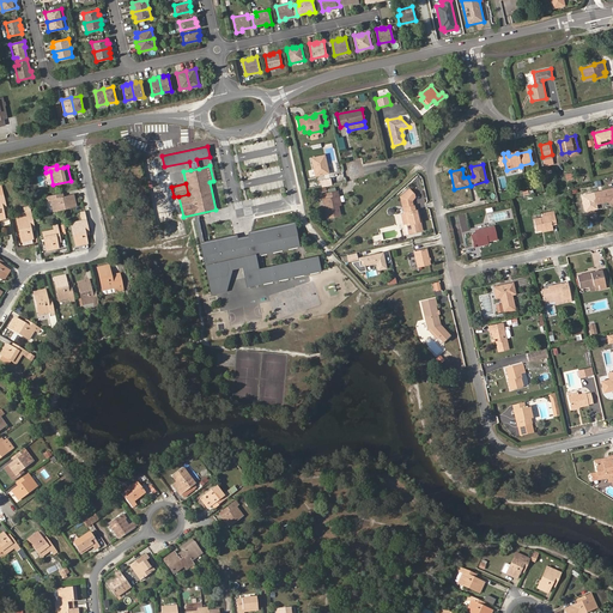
[(414,196),(414,194),(410,188),(400,196),(412,200),(414,196)]
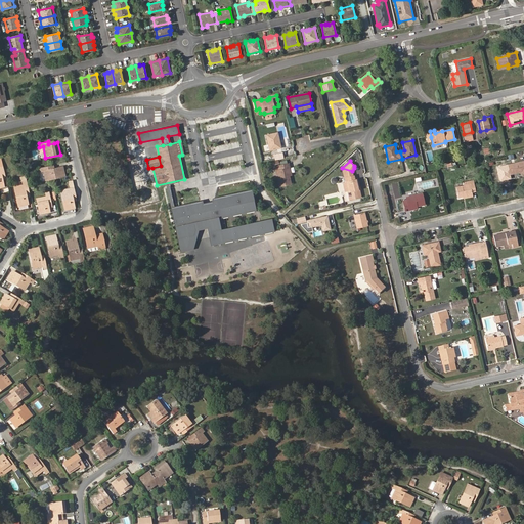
[(523,174),(523,161),(507,165),(509,174),(522,172),(522,175),(523,174)]
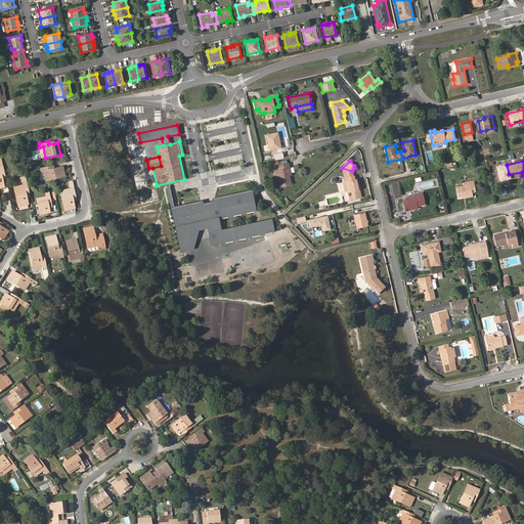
[(291,183),(289,175),(288,168),(290,168),(289,163),(274,166),(275,170),(276,170),(279,186),(291,183)]
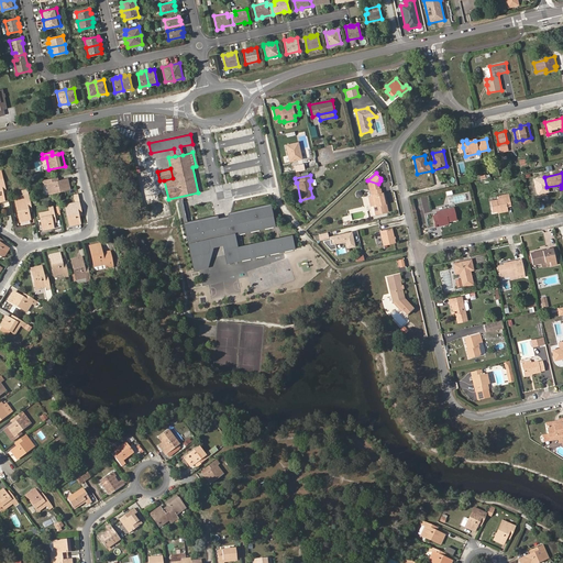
[(69,189),(67,178),(58,180),(55,181),(54,177),(42,180),(43,185),(47,184),(50,194),(69,189)]
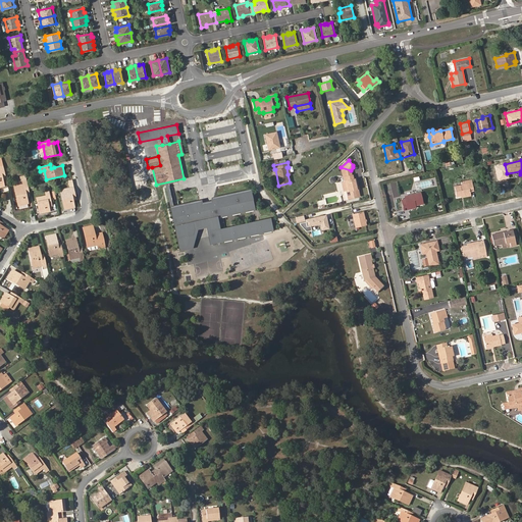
[(352,175),(351,170),(341,167),(344,176),(352,175)]
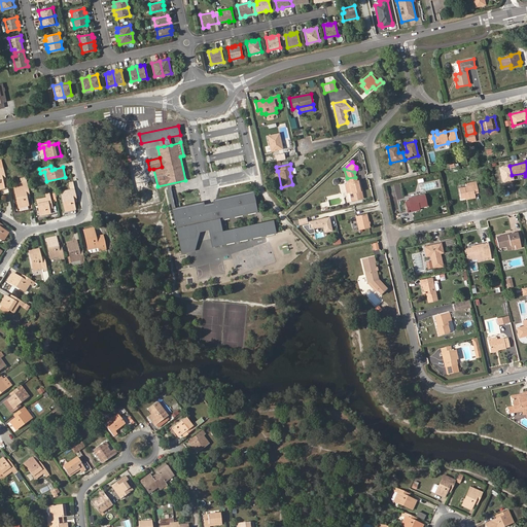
[(28,186),(26,177),(21,178),(22,182),(23,182),(24,185),(14,188),(19,207),(29,205),(27,198),(26,195),(30,194),(29,190),(28,186)]
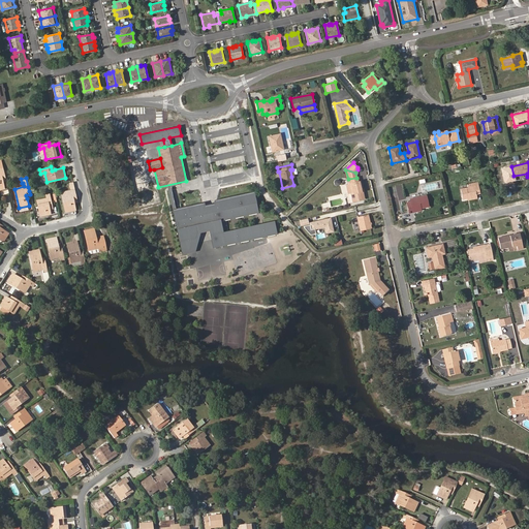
[(365,198),(361,181),(358,182),(356,178),(348,179),(349,184),(347,185),(348,193),(351,192),(352,201),(365,198)]
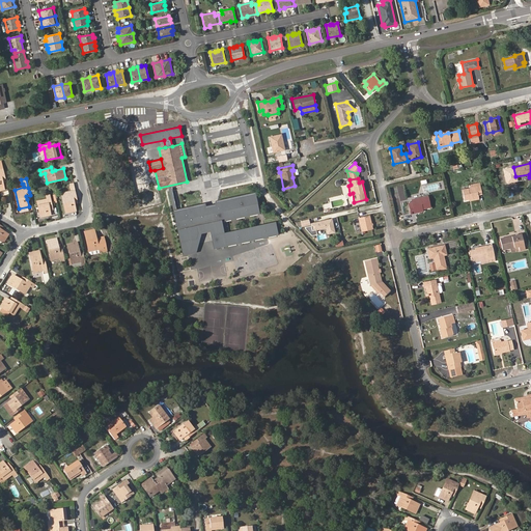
[(75,203),(73,193),(76,193),(74,183),(70,184),(71,191),(61,193),(66,213),(76,211),(75,203)]
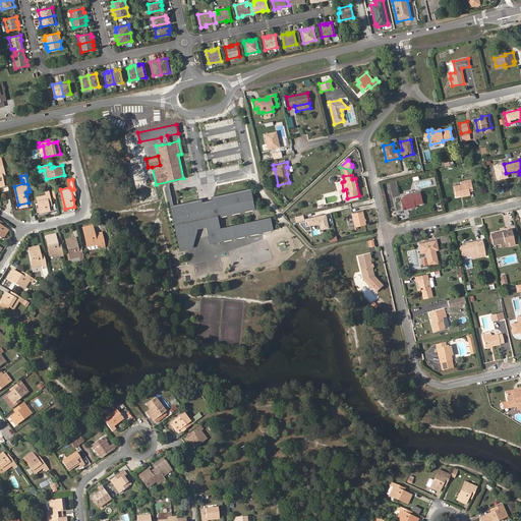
[(473,190),(470,179),(461,181),(461,184),(454,186),(456,196),(460,195),(469,193),(469,191),(473,190)]
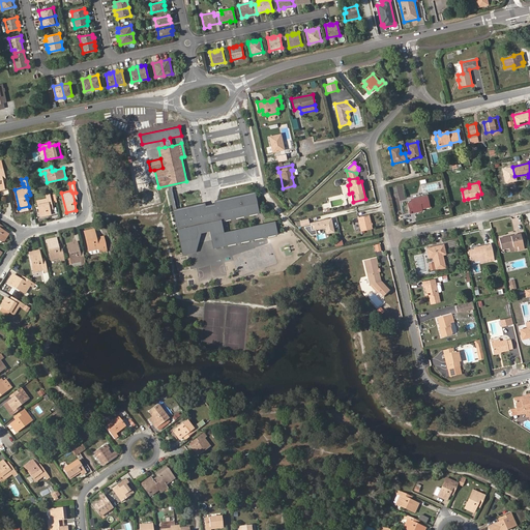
[(421,184),(422,192),(439,190),(439,183),(421,184)]
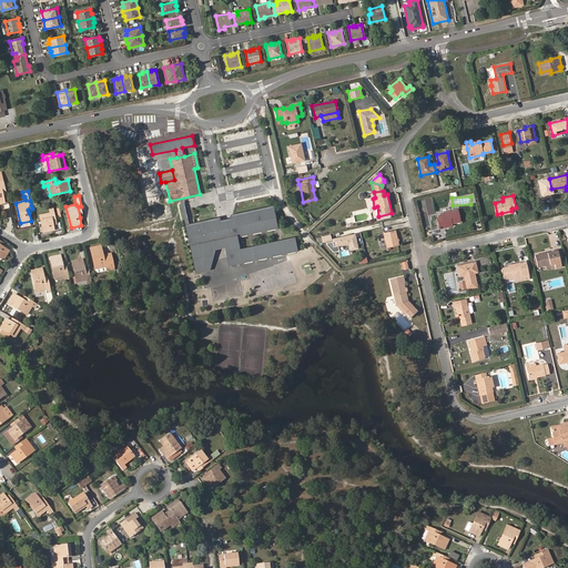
[(221,216),(186,224),(198,273),(211,271),(216,250),(226,247),(231,265),(300,252),(297,237),(241,250),(239,237),(280,227),(274,205),(232,214),(232,219),(222,221),(221,216)]
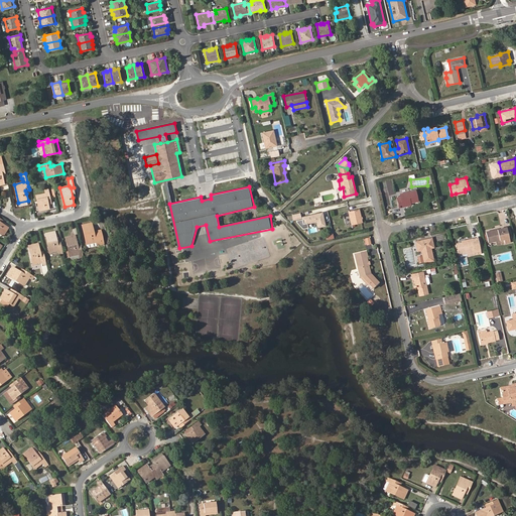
[(48,204),(47,199),(50,198),(48,188),(44,189),(45,194),(36,196),(39,211),(49,209),(48,204)]
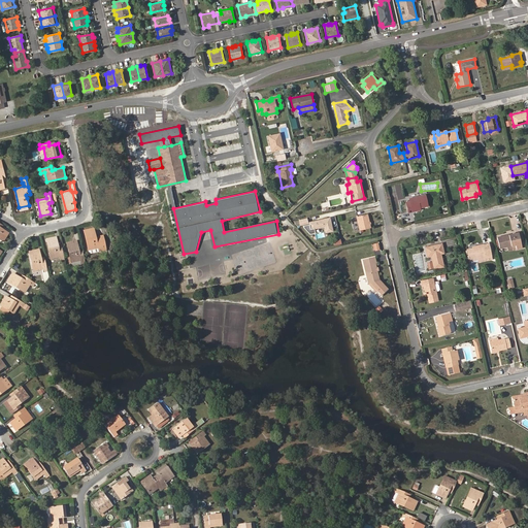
[(428,206),(425,195),(409,198),(409,201),(406,202),(408,212),(413,211),(413,209),(420,207),(428,206)]
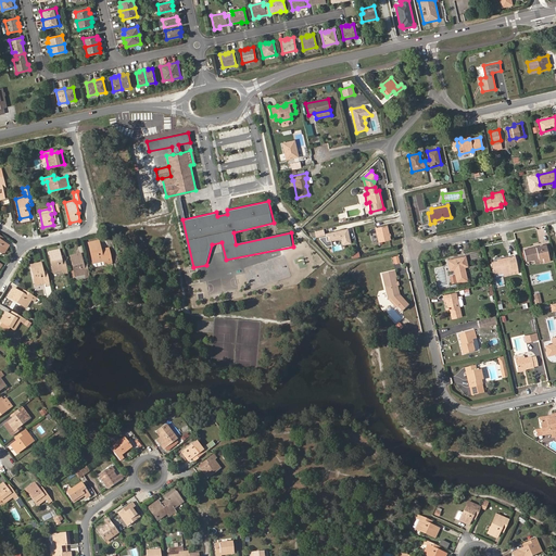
[(390,240),(387,225),(376,227),(379,242),(390,240)]
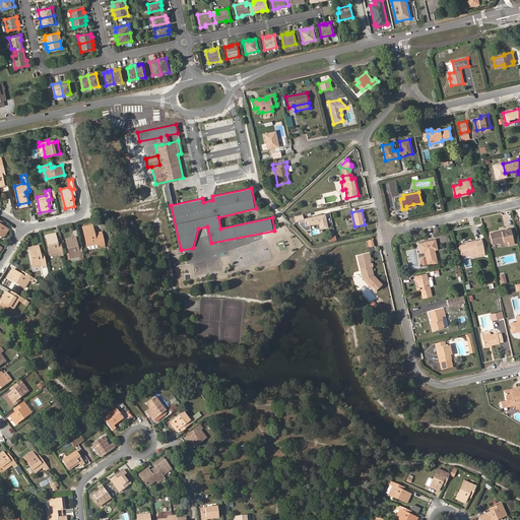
[(327,221),(325,213),(304,218),(305,220),(306,226),(310,225),(319,223),(320,230),(328,228),(327,221)]
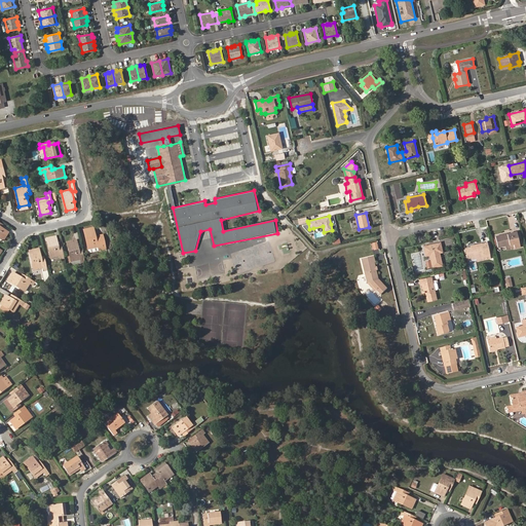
[(296,225),(299,224),(299,225),(302,225),(307,224),(306,217),(298,219),(295,220),(294,220),(294,223),(296,223),(296,225)]
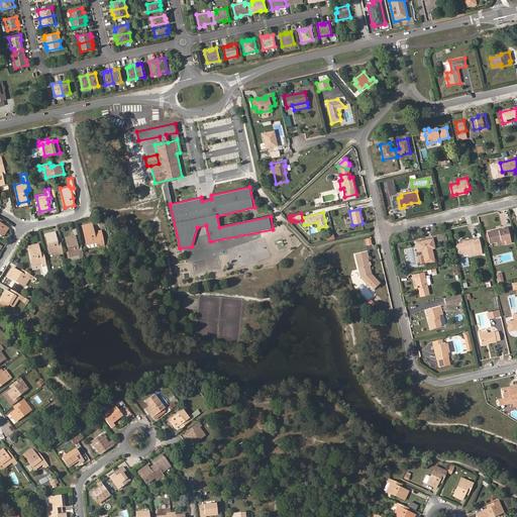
[(309,228),(308,224),(304,225),(303,219),(302,220),(297,221),(298,222),(303,229),(309,228)]
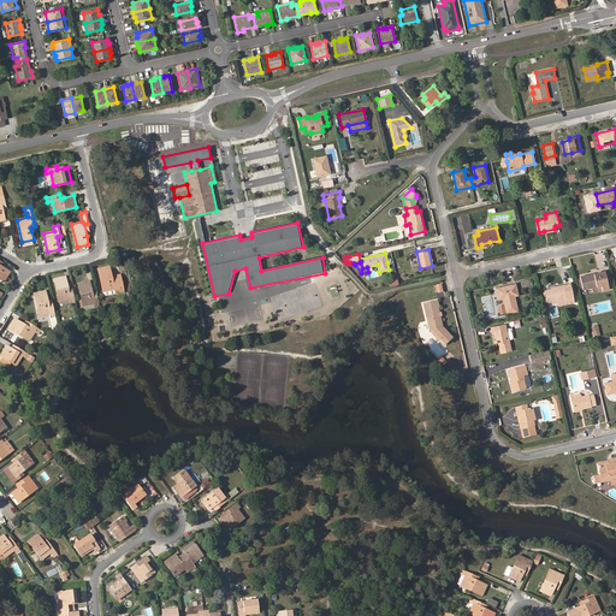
[(0,279),(4,282),(10,272),(3,267),(0,265),(0,279)]
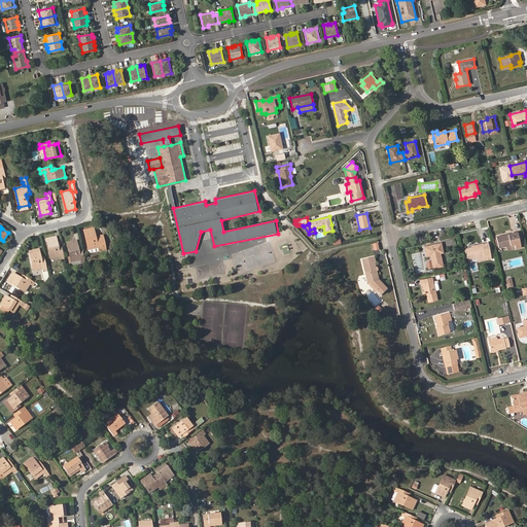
[(102,250),(100,239),(96,240),(96,237),(94,229),(83,231),(88,249),(89,252),(90,253),(102,250)]
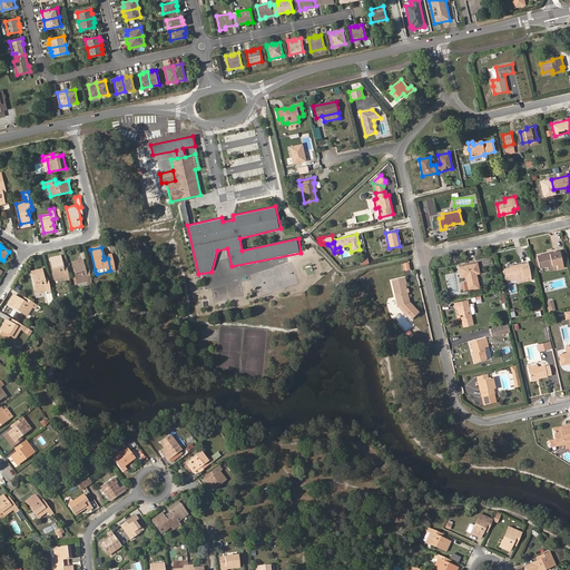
[(563,267),(560,251),(537,256),(540,268),(548,266),(557,264),(558,268),(563,267)]
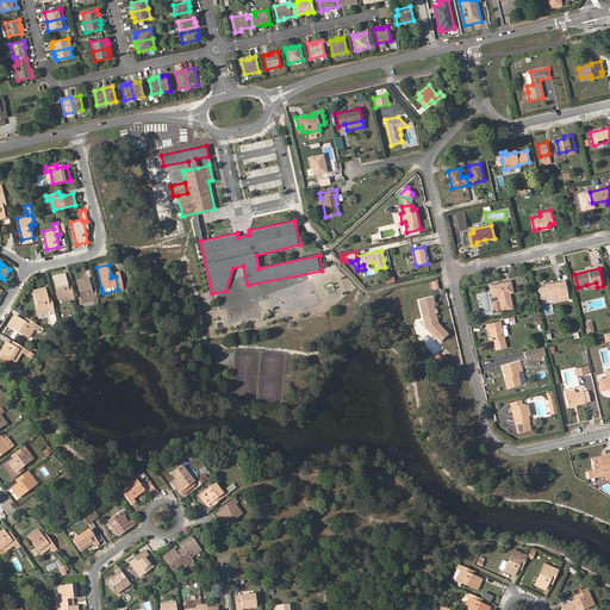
[(75,300),(72,287),(68,287),(67,284),(64,274),(54,277),(58,299),(69,297),(70,302),(75,300)]
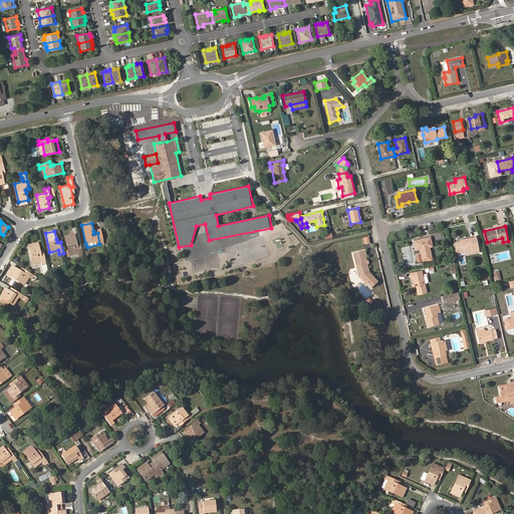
[(82,256),(80,245),(77,246),(76,243),(74,235),(65,237),(70,259),(79,257),(82,256)]
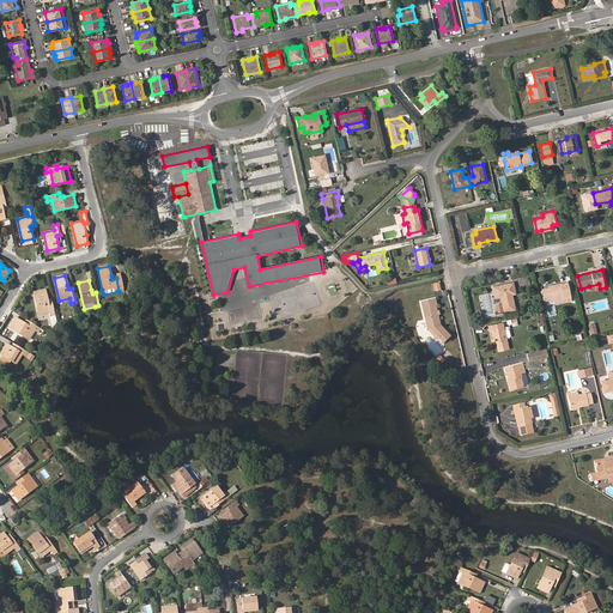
[(515,310),(513,295),(516,293),(513,283),(495,287),(497,298),(501,297),(504,313),(515,310)]
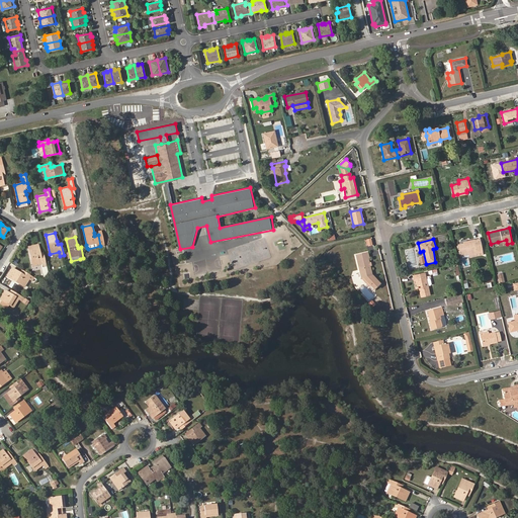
[(483,253),(479,239),(470,241),(470,242),(458,245),(460,256),(469,254),(478,252),(478,254),(483,253)]
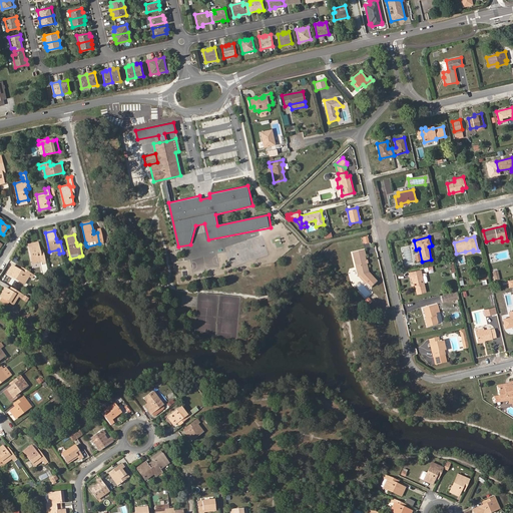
[(274,239),(277,247),(284,245),(281,237),(274,239)]
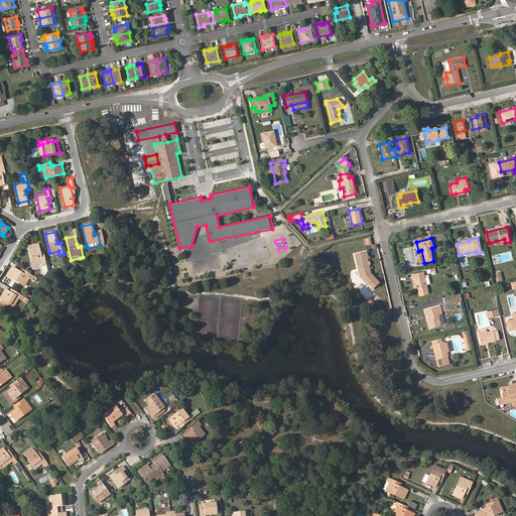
[(46,266),(44,255),(40,256),(40,252),(38,244),(28,246),(32,265),(41,263),(42,267),(46,266)]
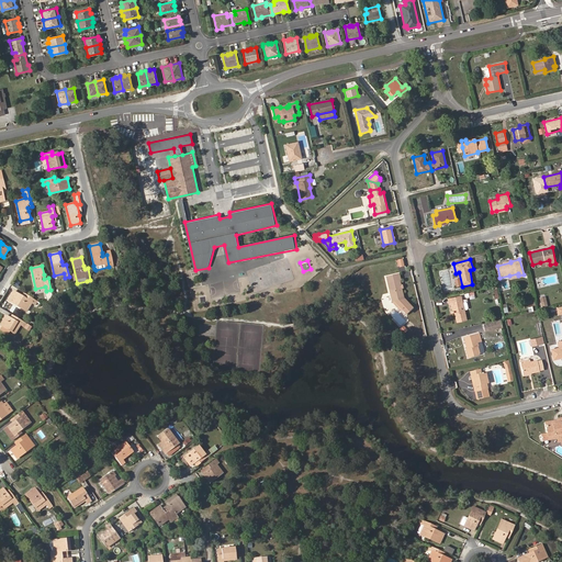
[(401,285),(400,280),(401,280),(398,273),(386,277),(392,302),(394,302),(405,314),(412,308),(404,300),(402,289),(401,285)]
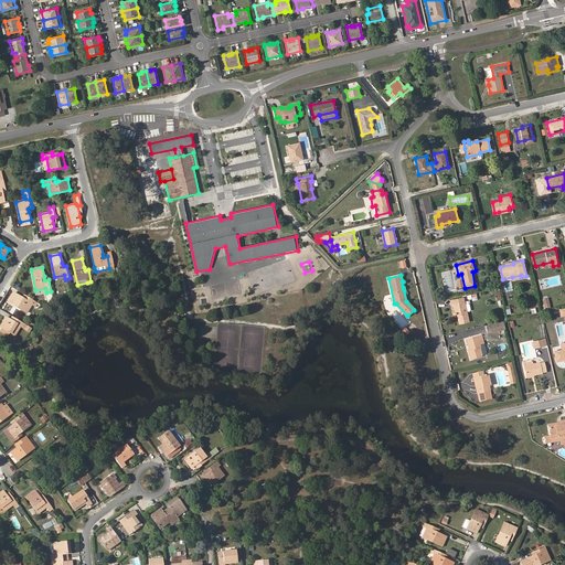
[(35,307),(38,302),(28,296),(25,299),(22,298),(14,292),(8,301),(27,313),(32,305),(35,307)]
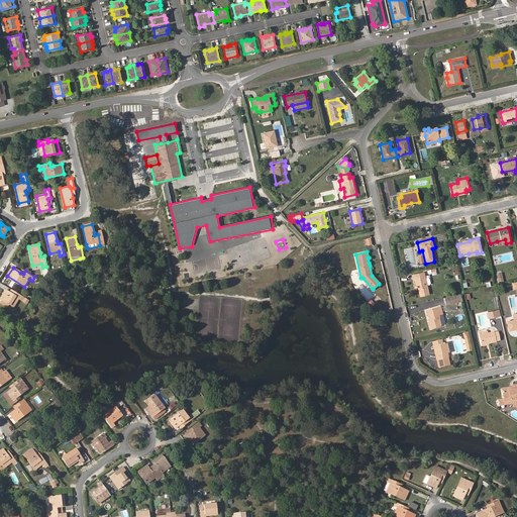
[(429,295),(427,285),(429,285),(430,283),(429,279),(428,278),(425,279),(424,272),(418,274),(419,278),(414,278),(416,288),(418,288),(419,287),(420,290),(419,290),(420,297),(429,295)]
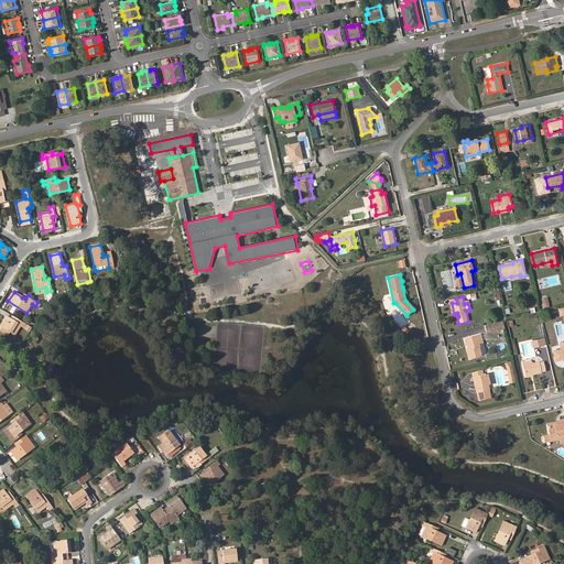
[(407,315),(396,303),(393,303),(405,316),(407,315)]
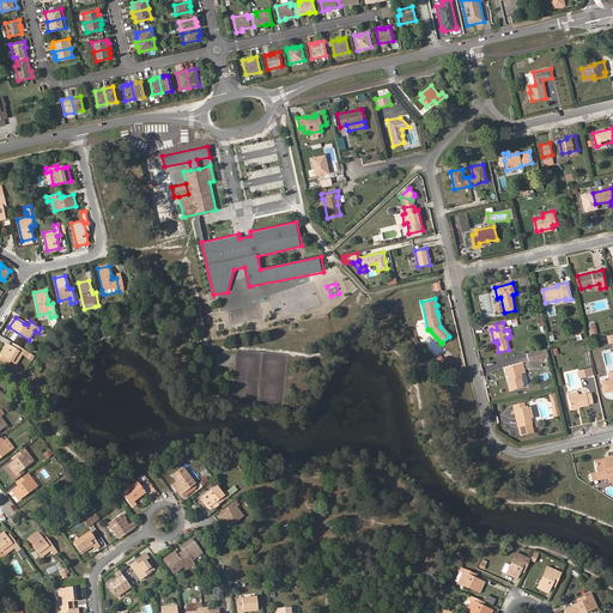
[(16,364),(22,354),(25,357),(29,352),(19,347),(17,350),(11,346),(7,344),(0,354),(2,356),(11,360),(16,364)]
